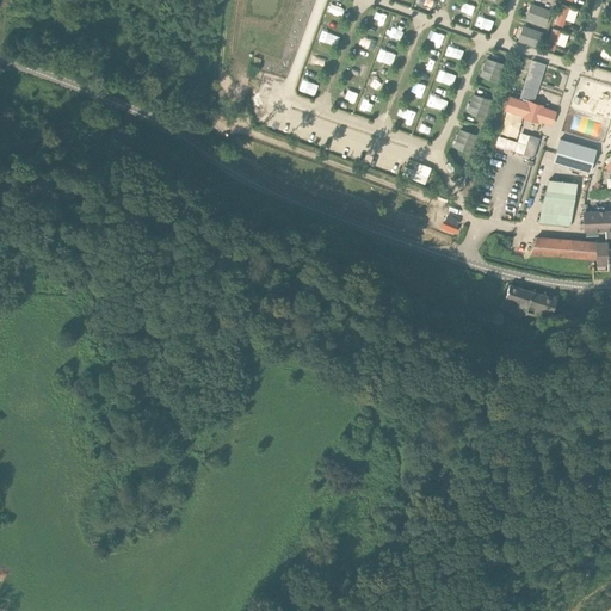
[(531,2),(526,17),(548,24),(553,10),(531,2)]
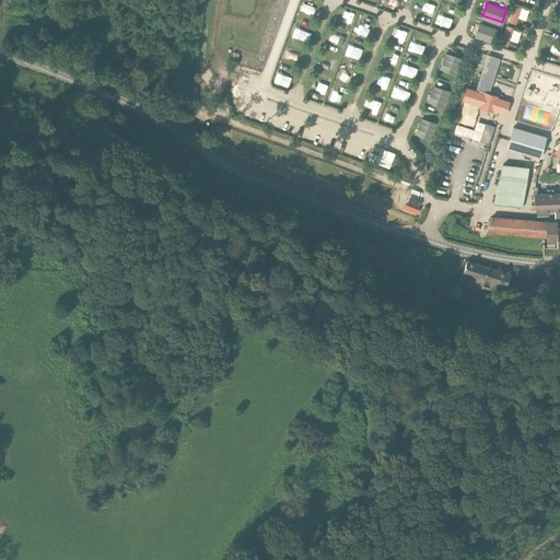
[(518,23),(520,18),(527,19),(531,7),(514,3),(511,21),(518,23)]
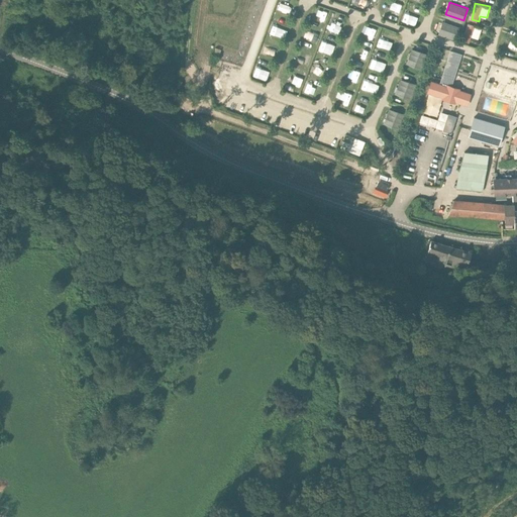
[(409,13),(420,17),(423,10),(411,6),(409,13)]
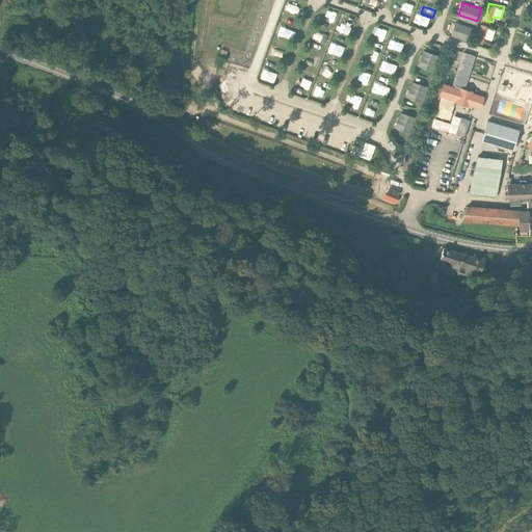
[(456,21),(452,34),(469,41),(474,27),(456,21)]
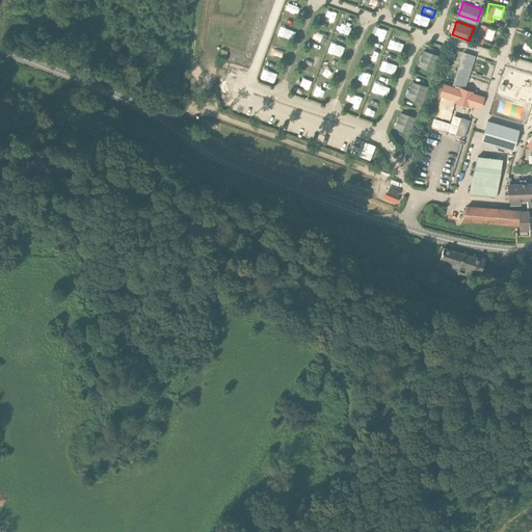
[(339,30),(347,32),(350,25),(341,23),(339,30)]
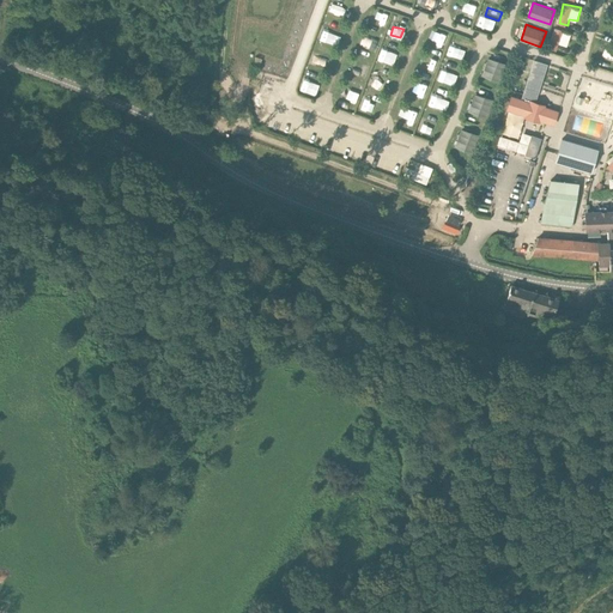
[(568,46),(572,34),(556,28),(548,47),(558,50),(560,43),(568,46)]
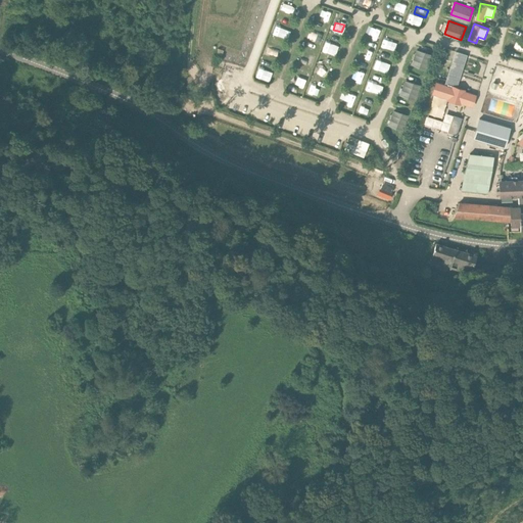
[(373,28),(370,36),(379,40),(382,31),(373,28)]
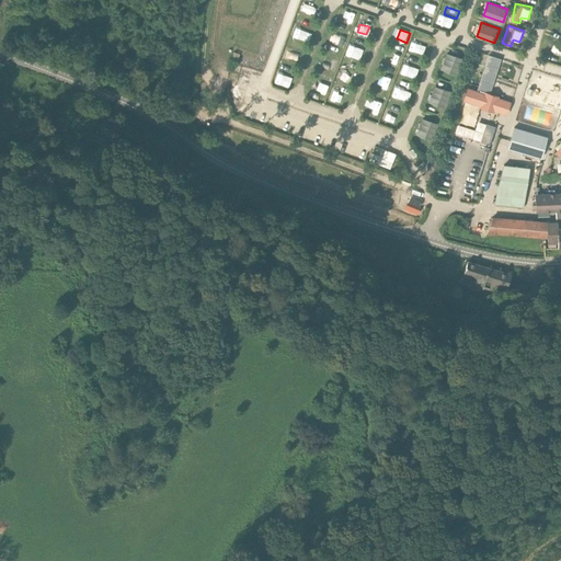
[(414,43),(411,49),(422,54),(424,46),(414,43)]
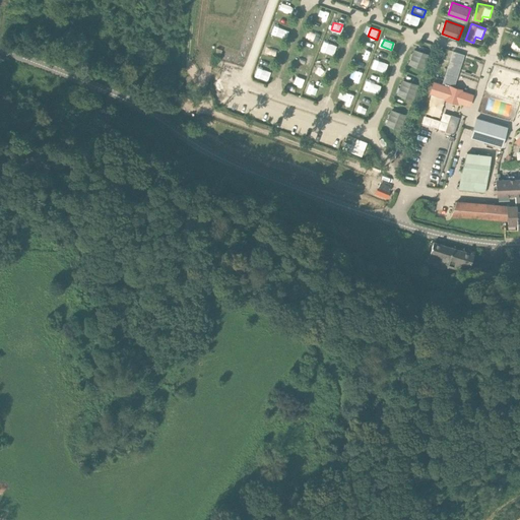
[(326,42),(323,50),(332,54),(335,46),(326,42)]
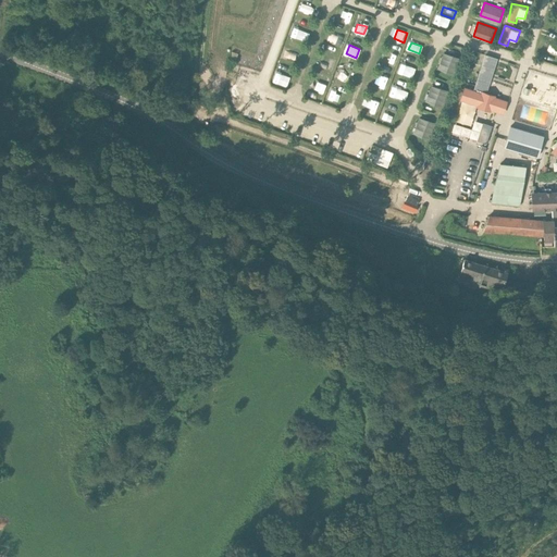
[(443,51),(438,69),(454,72),(459,56),(443,51)]
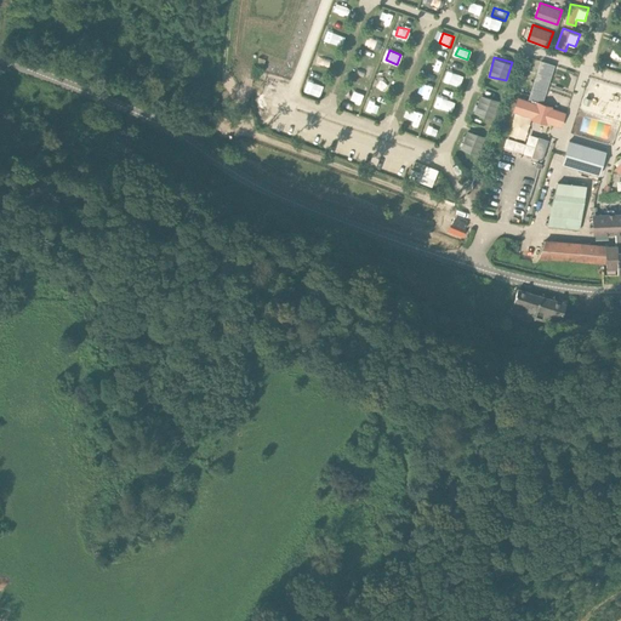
[(536,80),(545,84),(552,63),(542,60),(536,80)]
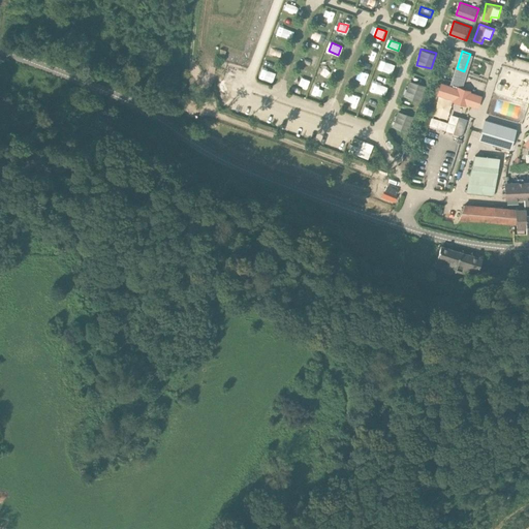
[(307,62),(316,65),(319,56),(311,53),(307,62)]
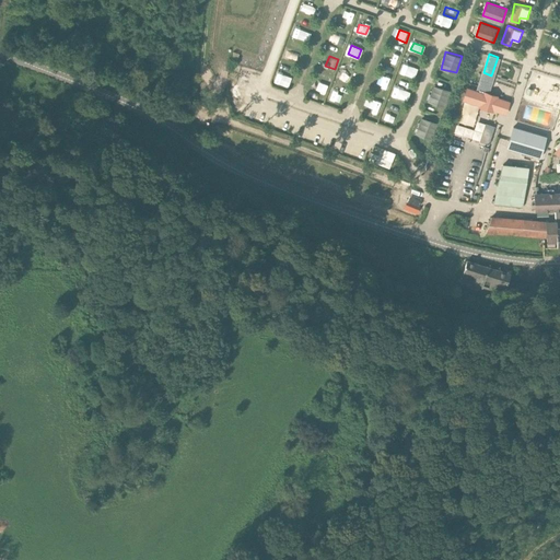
[(378,84),(388,89),(392,78),(382,74),(378,84)]
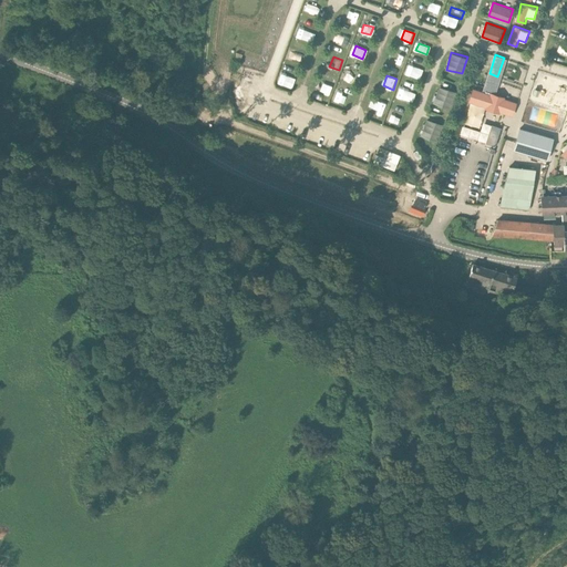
[(323,80),(320,90),(330,93),(333,82),(323,80)]
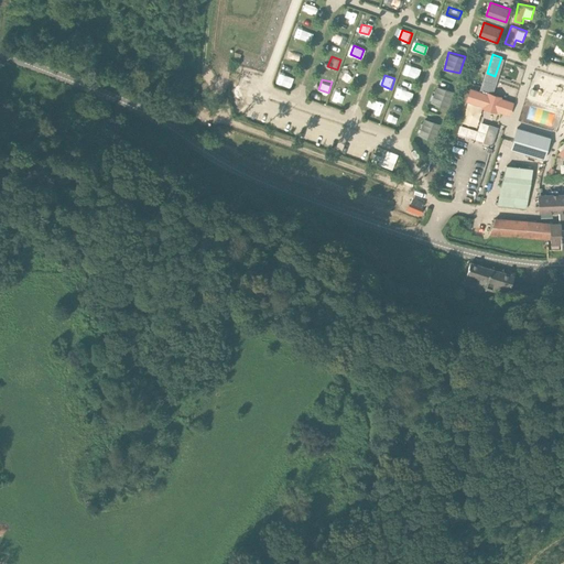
[(437,85),(432,101),(448,107),(454,90),(437,85)]
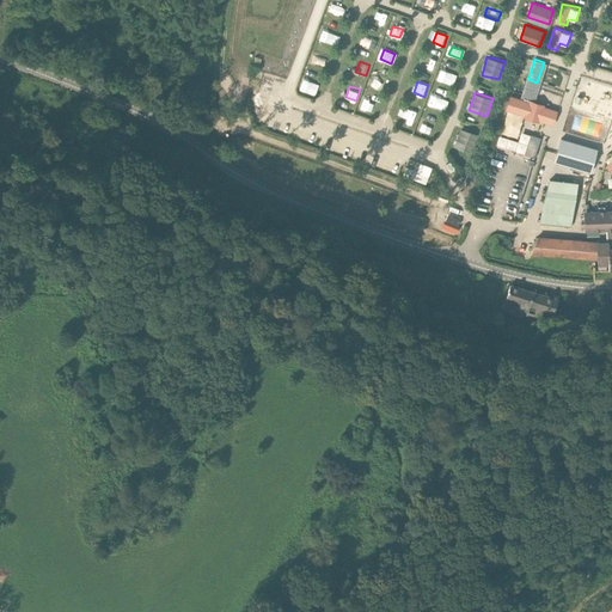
[(512,97),(507,110),(526,116),(526,118),(542,123),(543,121),(555,126),(558,112),(546,109),(548,106),(531,102),(531,104),(512,97)]
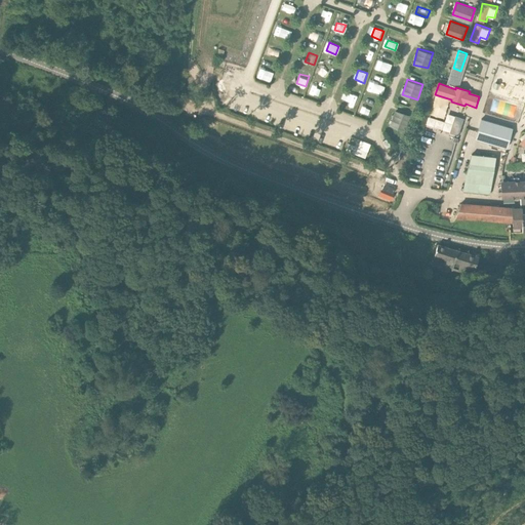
[(312,84),(310,93),(319,96),(322,87),(312,84)]
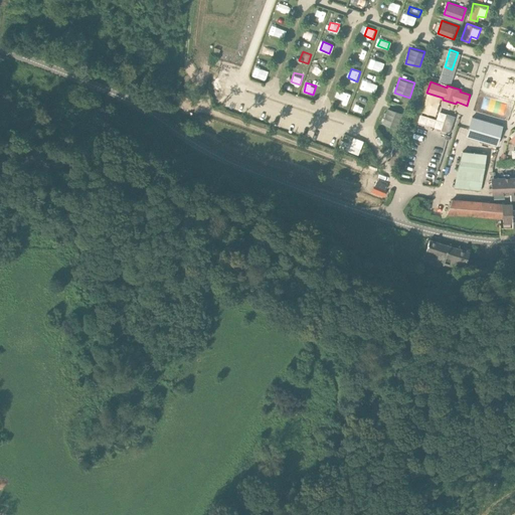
[(349,103),(351,94),(343,92),(341,101),(349,103)]
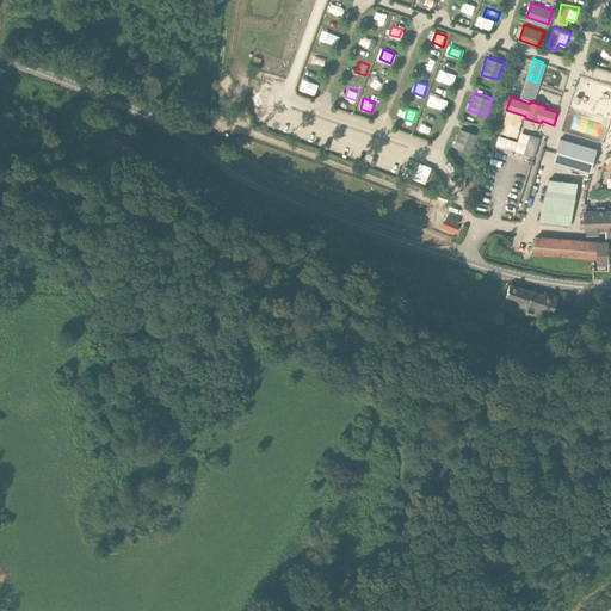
[(455,146),(468,149),(474,131),(460,127),(455,146)]
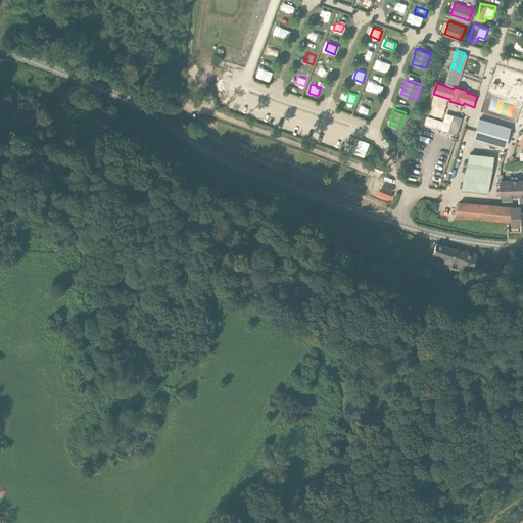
[(479,121),(473,141),(505,150),(511,130),(479,121)]
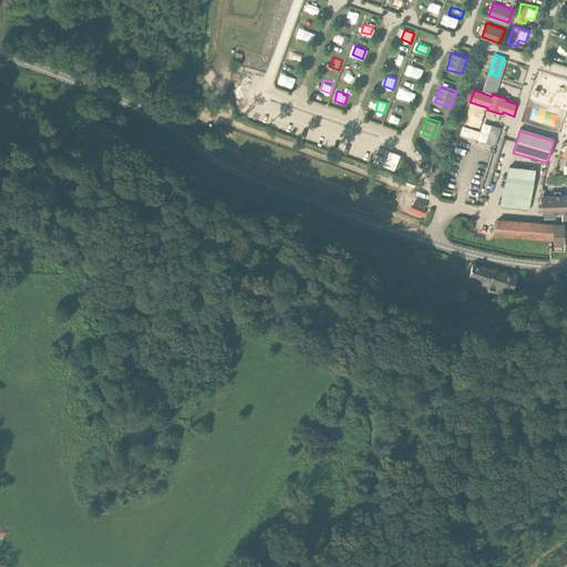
[(382,155),(379,164),(395,169),(402,154),(390,150),(387,157),(382,155)]
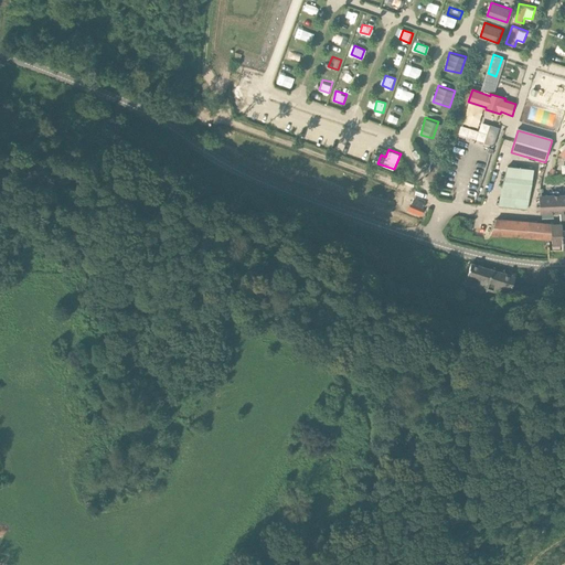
[(502,188),(498,206),(526,211),(531,191),(534,169),(507,167),(502,188)]
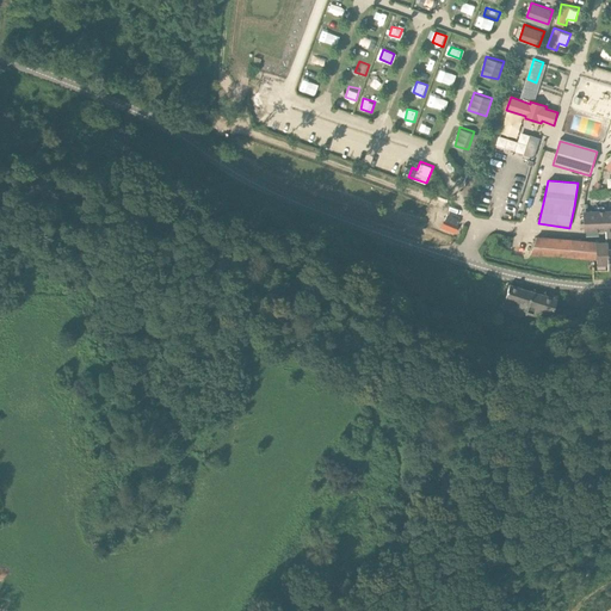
[(610,210),(587,211),(584,213),(585,230),(610,229),(610,210)]
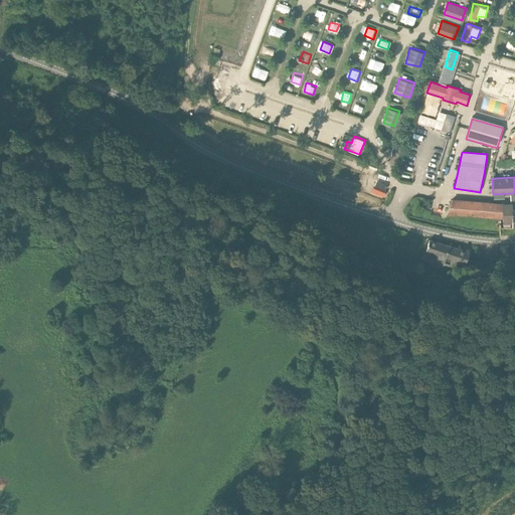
[(504,203),(504,219),(504,223),(512,222),(512,227),(514,227),(514,207),(513,208),(513,203),(504,203)]
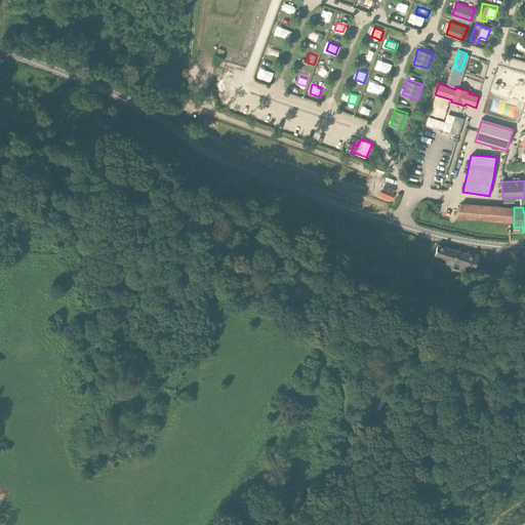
[(476,267),(478,256),(437,244),(435,256),(433,265),(474,276),(476,267)]
